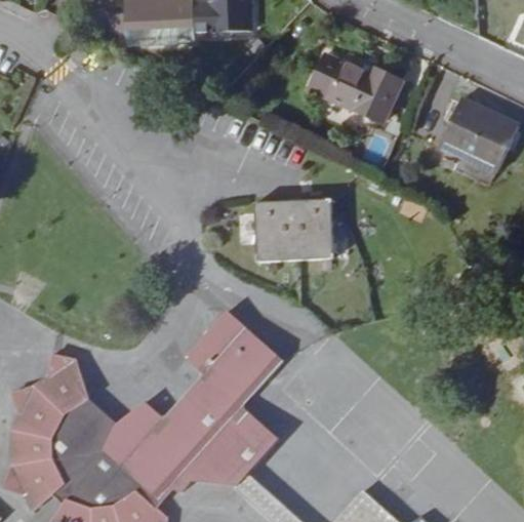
[(196,32),(251,29),(249,0),(209,0),(209,2),(194,3),(193,0),(125,0),(127,45),(196,41),(196,32)]
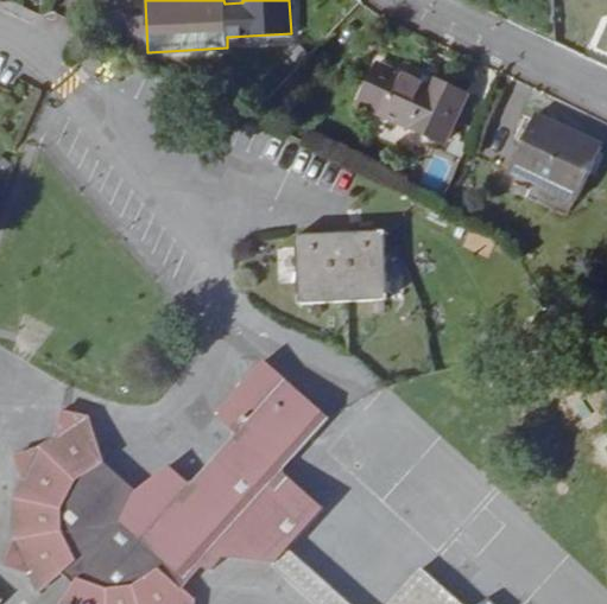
[(399,71),(377,62),(358,103),(380,114),(399,71)]
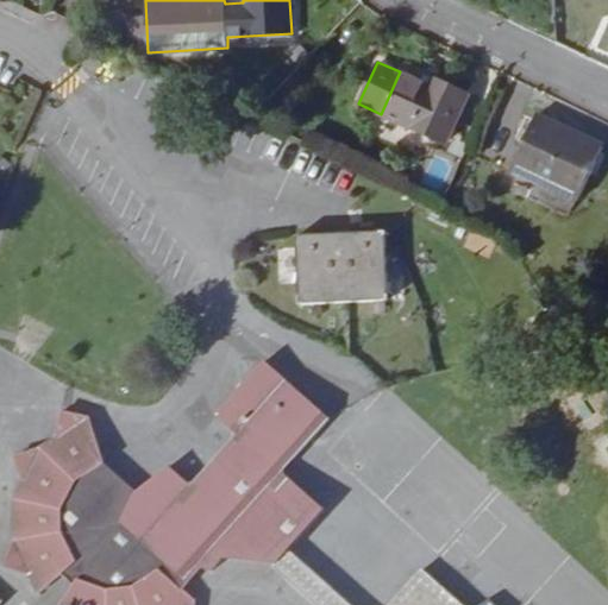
[(444,144),(467,95),(432,79),(430,84),(400,71),(381,114),(444,144)]
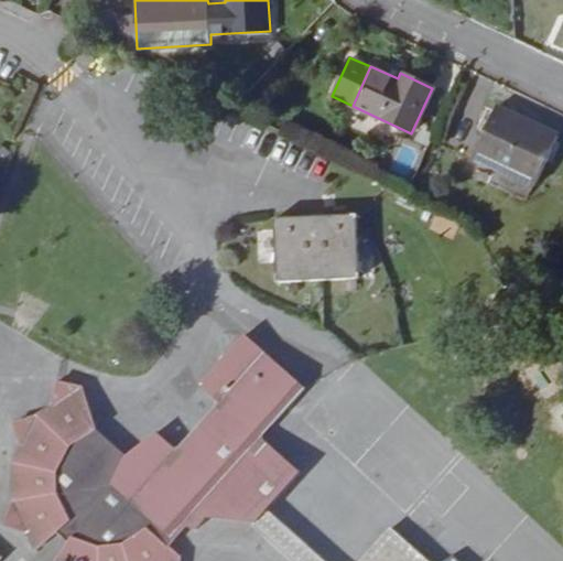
[(556,136),(496,106),(473,158),(494,168),(486,183),(526,201),(556,136)]
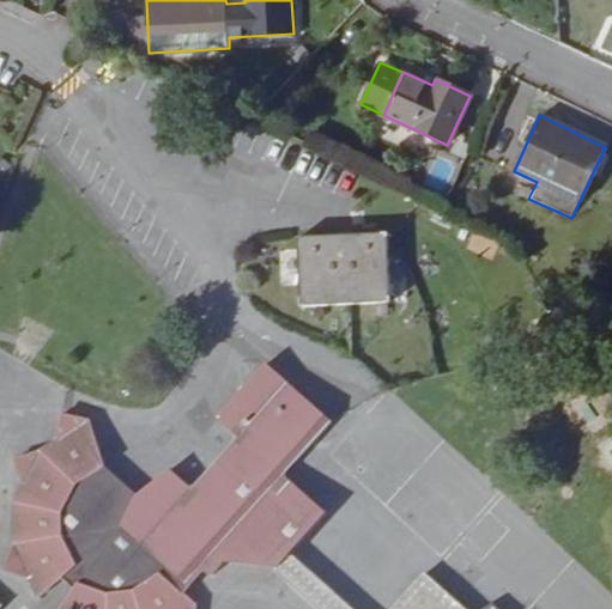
[(301,303),(391,299),(387,236),(298,241),(301,303)]
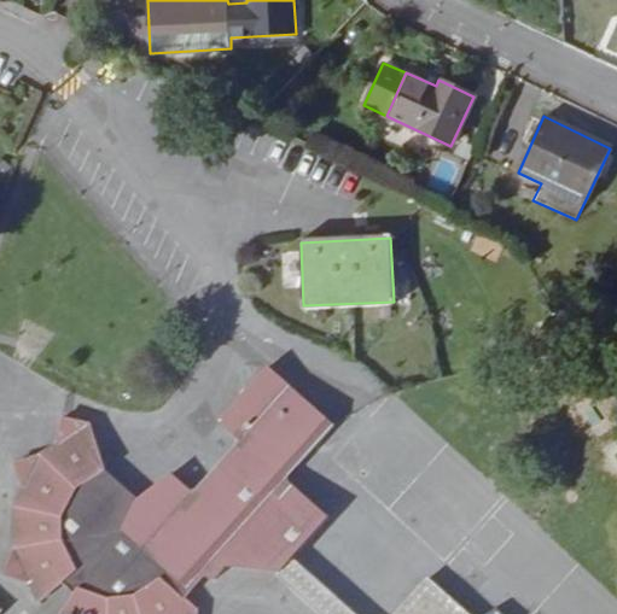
[(278,573),(292,557),(329,516),(285,479),(333,424),(267,364),(216,422),(236,439),(191,490),(172,472),(138,498),(105,469),(91,422),(62,416),(56,442),(39,454),(13,462),(22,487),(13,504),(33,510),(30,547),(15,547),(4,574),(29,584),(39,602),(63,583),(74,591),(59,613),(196,613),(198,606),(186,596),(204,577),(214,579),(225,566),(278,573)]
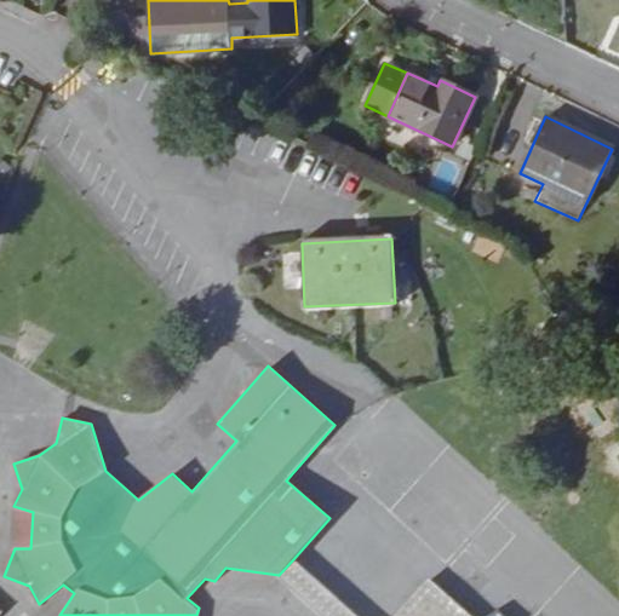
[(279,575),(324,615),(356,615),(293,559),(279,575)]
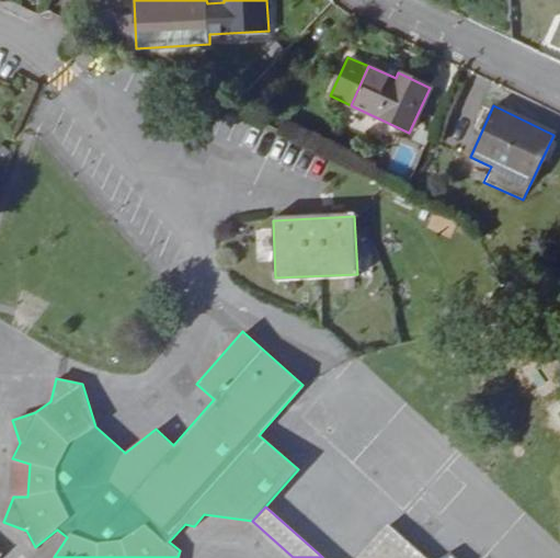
[(426,557),(387,524),(356,557),(456,557),(450,553),(440,557),(426,557)]
